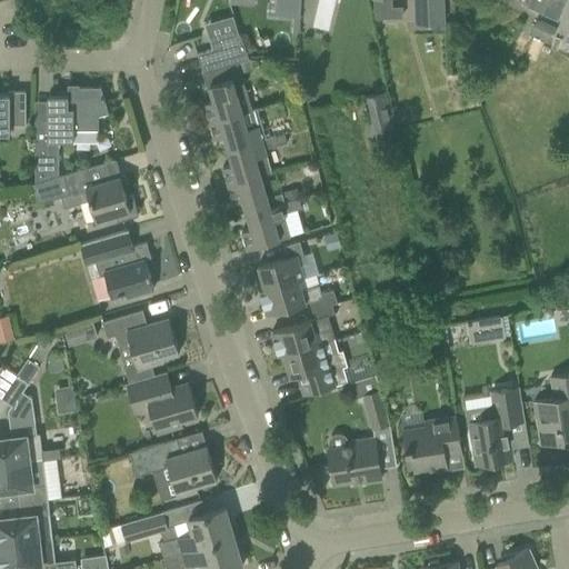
[(301,0),(276,0),(275,17),(300,19),(301,0)]
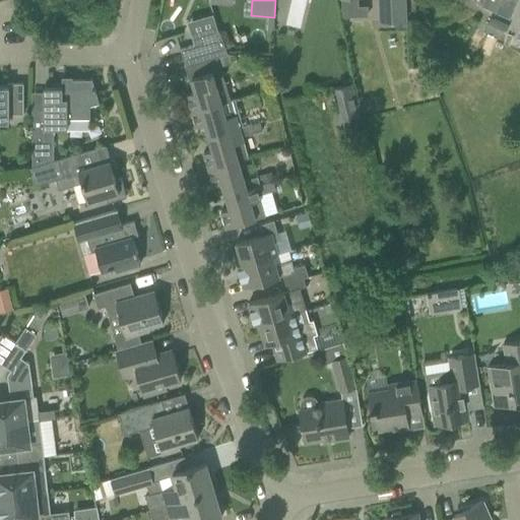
[(379,0),(380,22),(405,21),(404,0),(379,0)]
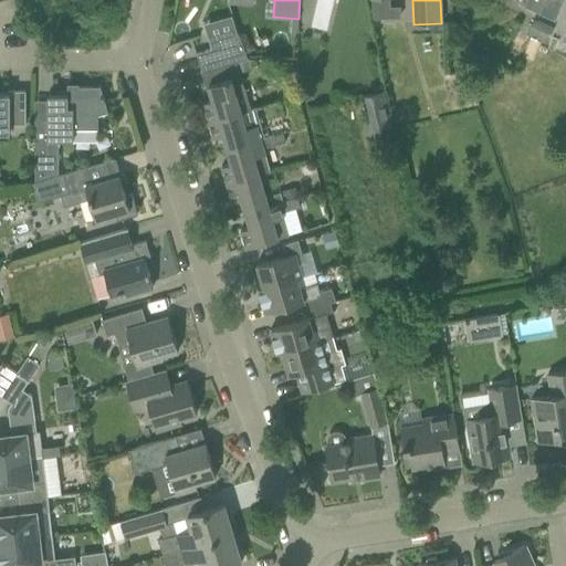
[(541,16),(554,21),(563,0),(525,0),(523,7),(542,14),(541,16)]
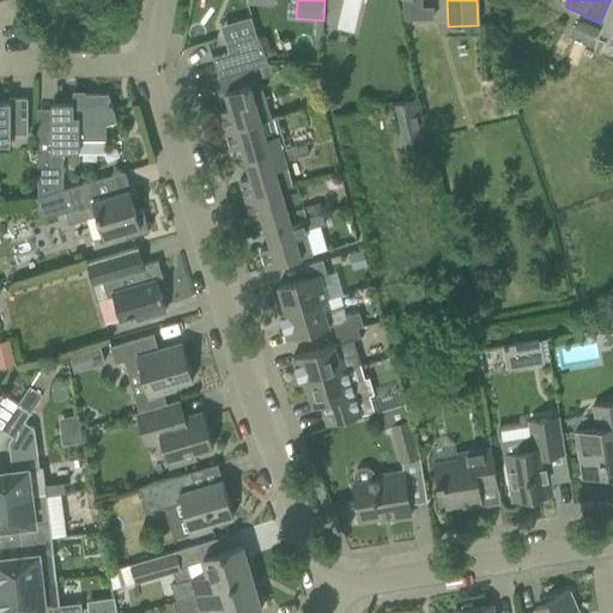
[(578,20),(571,36),(593,46),(600,30),(578,20)]
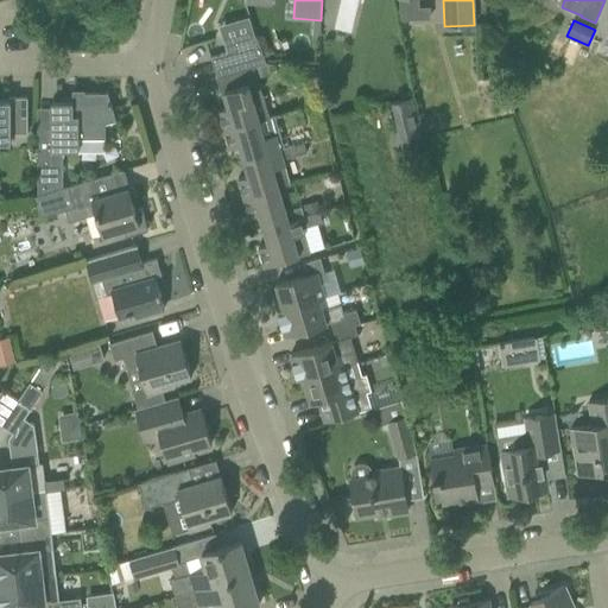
[(254,67),(266,63),(255,35),(234,42),(236,50),(233,50),(210,57),(216,77),(254,67)]
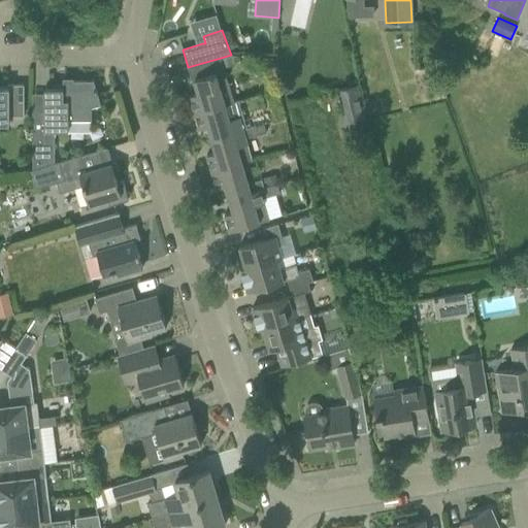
[(231,55),(221,58),(224,68),(232,65),(231,64),(239,62),(237,55),(231,55)]
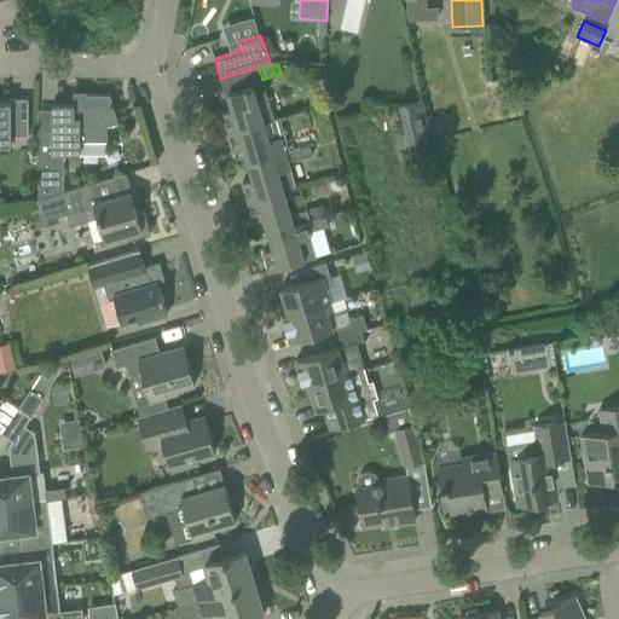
[(259,68),(220,79),(225,96),(227,94),(232,109),(221,113),(227,132),(264,121),(273,119),(262,80),(259,68)]
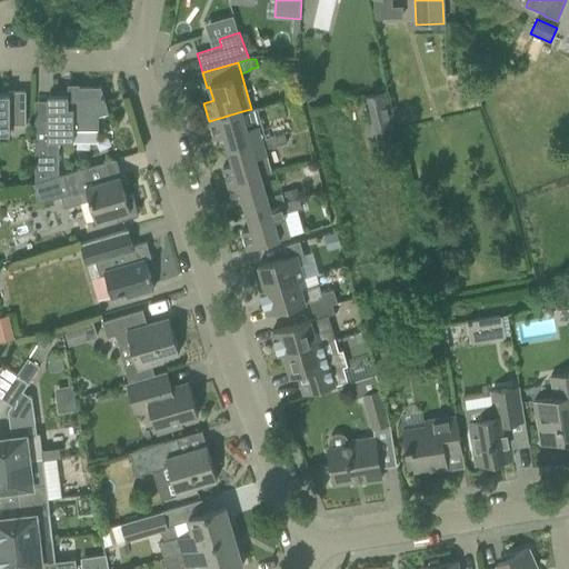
[(279,62),(279,72),(296,72),(296,62),(279,62)]
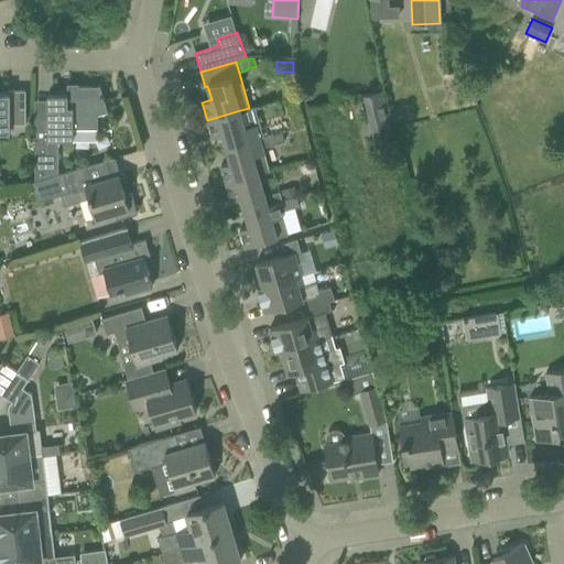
[(46,95),(46,119),(34,119),(35,182),(58,174),(58,139),(97,139),(97,115),(107,112),(99,86),(77,86),(77,95),(46,95)]
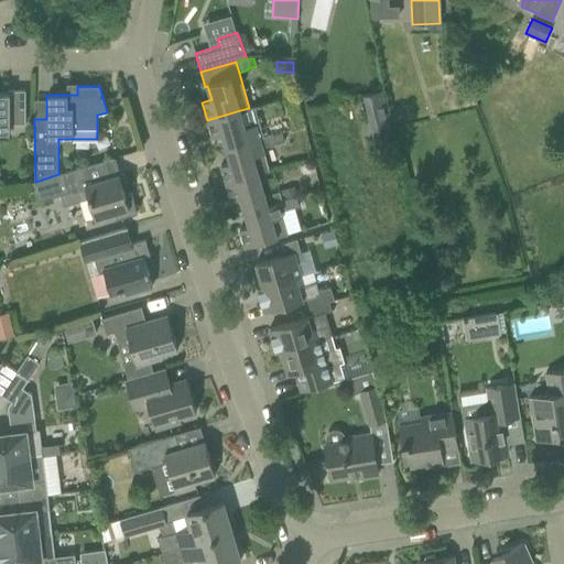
[(10,125),(25,125),(25,112),(25,90),(8,90),(8,94),(0,95),(0,132),(10,132),(10,125)]
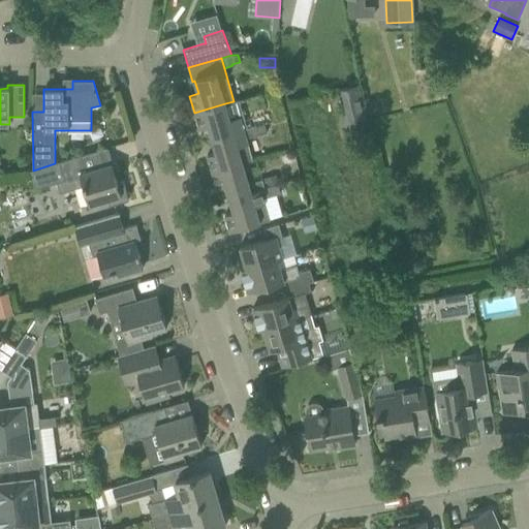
[(340,89),(350,126),(367,122),(366,115),(362,102),(358,85),(340,89)]
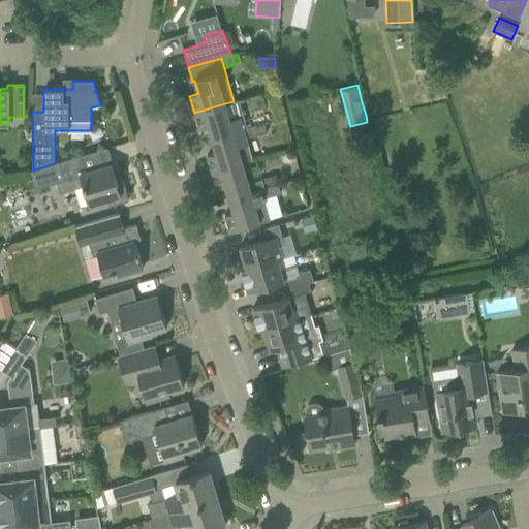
[(277,89),(265,92),(268,105),(281,102),(277,89)]
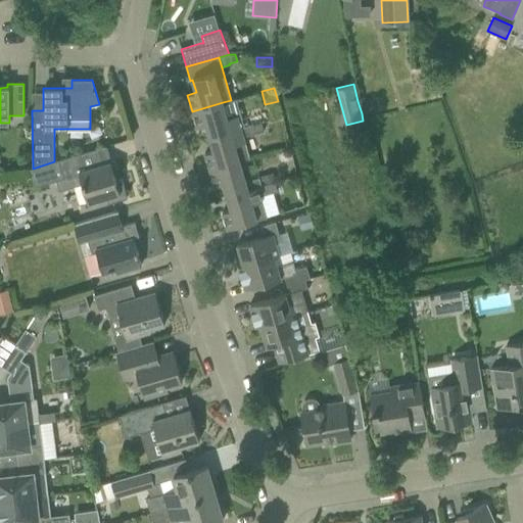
[(223,102),(192,111),(197,128),(205,125),(209,138),(245,128),(242,119),(236,98),(231,100),(223,102)]
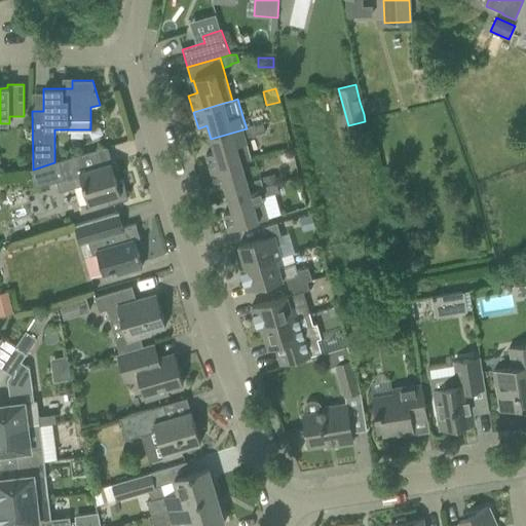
[(255,126),(247,128),(211,139),(214,152),(205,154),(211,171),(241,162),(251,159),(245,139),(249,138),(257,135),(255,126)]
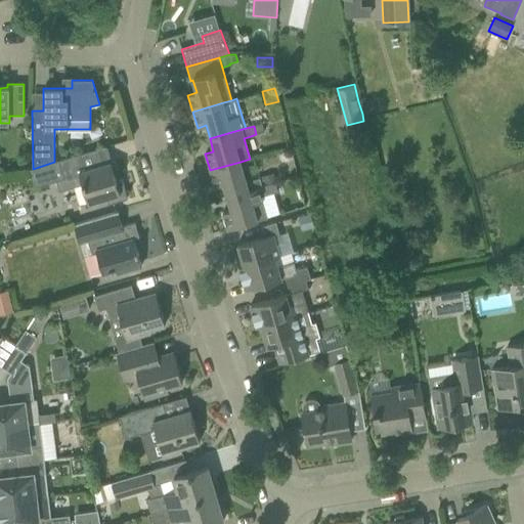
[(33,169),(30,170),(35,188),(55,182),(58,191),(77,186),(83,184),(88,204),(107,199),(108,204),(127,199),(122,180),(116,181),(111,163),(87,169),(82,154),(62,160),(58,161),(54,163),(54,162),(33,169)]
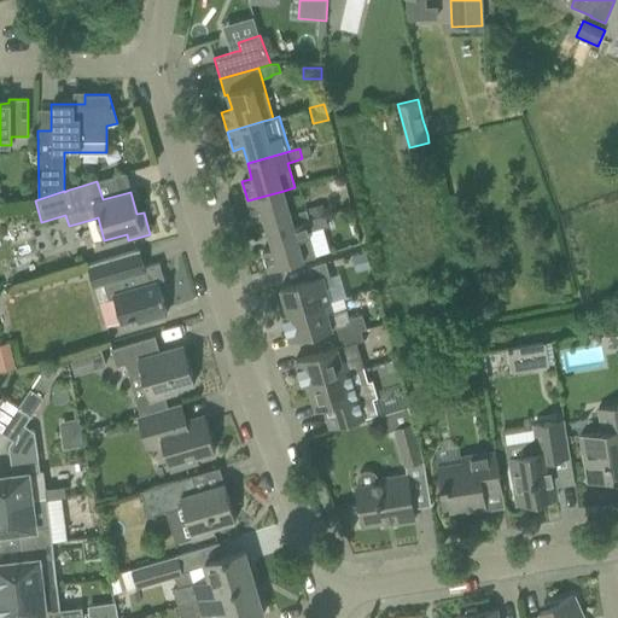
[(263,217),(268,233),(309,220),(307,210),(290,215),(284,191),(248,200),(254,220),(263,217)]
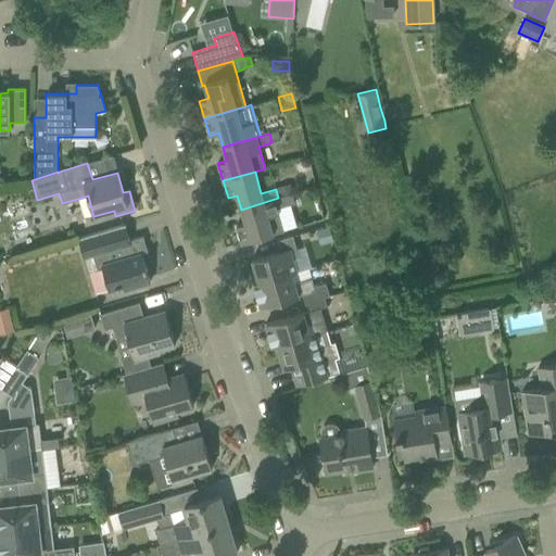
[(289,185),(276,189),(278,198),(286,196),(292,194),(289,185)]
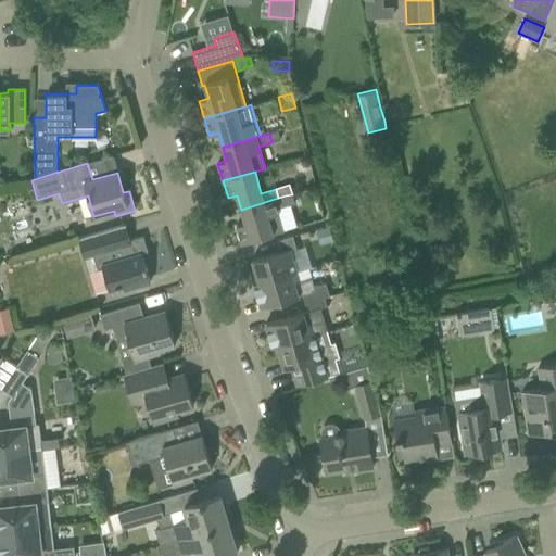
[(244,223),(236,226),(241,243),(262,238),(273,235),(282,231),(276,210),(281,207),(289,205),(294,204),(292,194),(286,196),(278,198),(241,210),(244,223)]
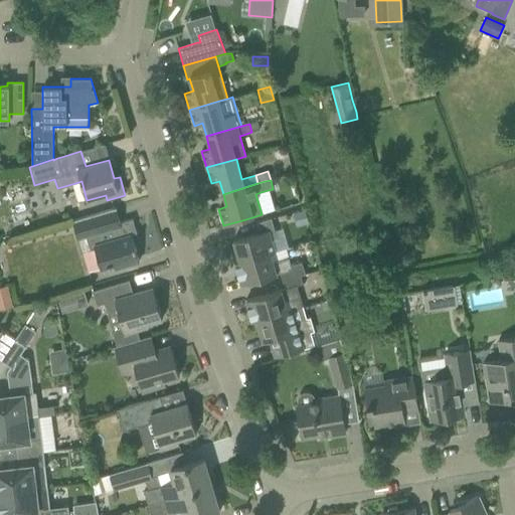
[(116,208),(96,213),(72,220),(77,238),(86,236),(90,249),(95,247),(101,269),(114,265),(115,268),(139,261),(134,244),(136,244),(134,235),(137,234),(132,219),(120,222),(116,208)]
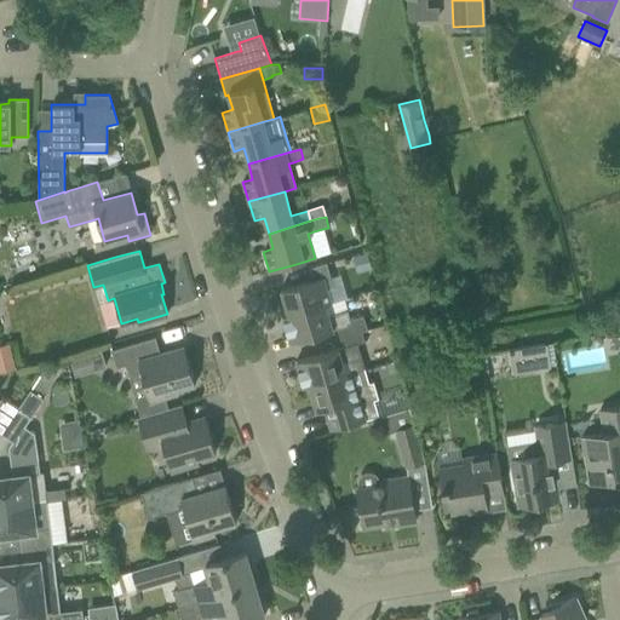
[(366,253),(352,257),(357,274),(371,270),(366,253)]
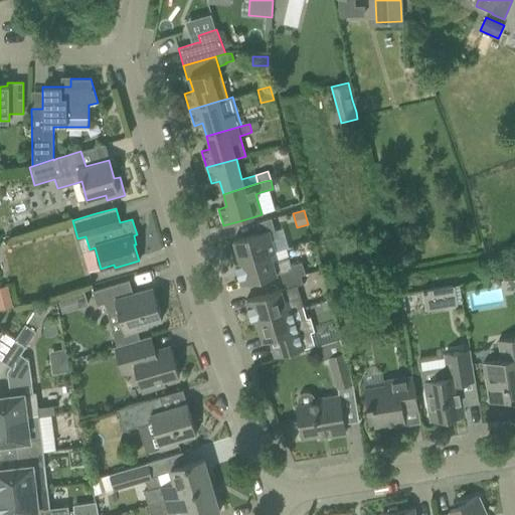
[(232,240),(239,262),(275,251),(272,239),(277,238),(271,218),(256,222),(260,232),(232,240)]
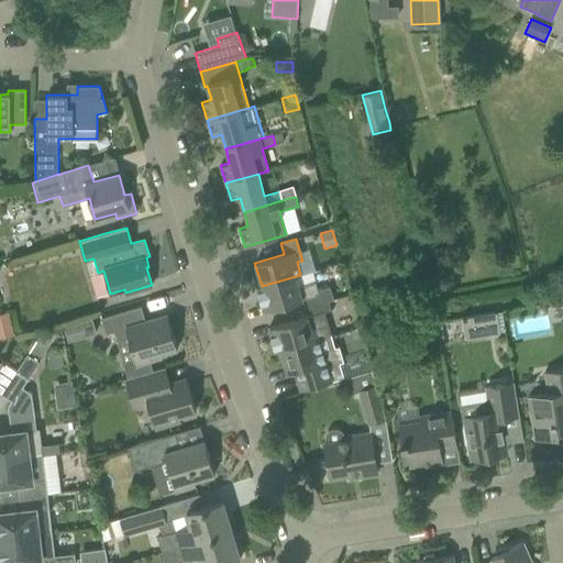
[(262,286),(256,288),(263,311),(285,305),(307,298),(309,307),(329,301),(332,300),(329,287),(324,289),(318,290),(316,282),(312,272),(300,275),(262,286)]
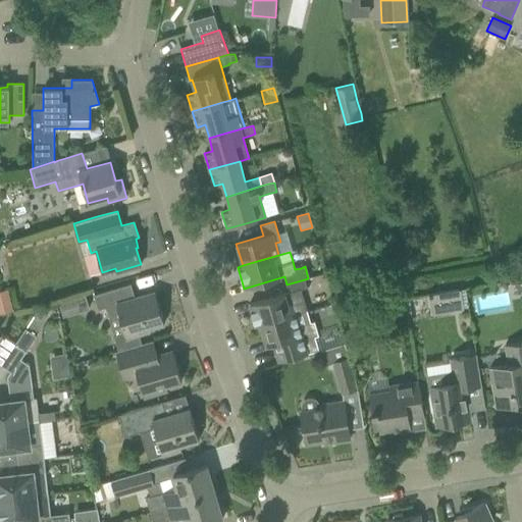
[(268,299),(249,304),(255,326),(307,311),(304,301),(301,289),(307,288),(305,279),(286,284),(290,293),(268,299)]
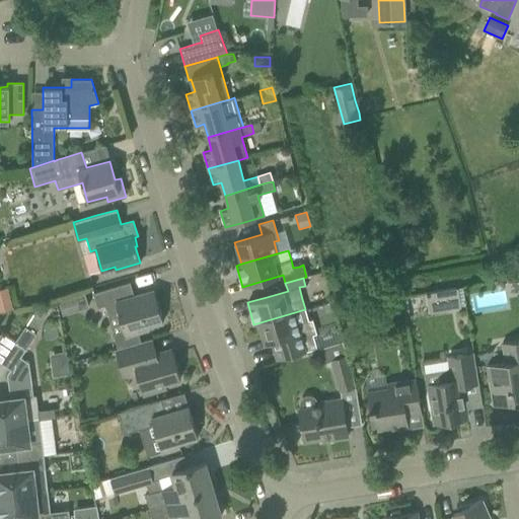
[(518,278),(510,280),(511,286),(516,290),(518,289),(518,278)]
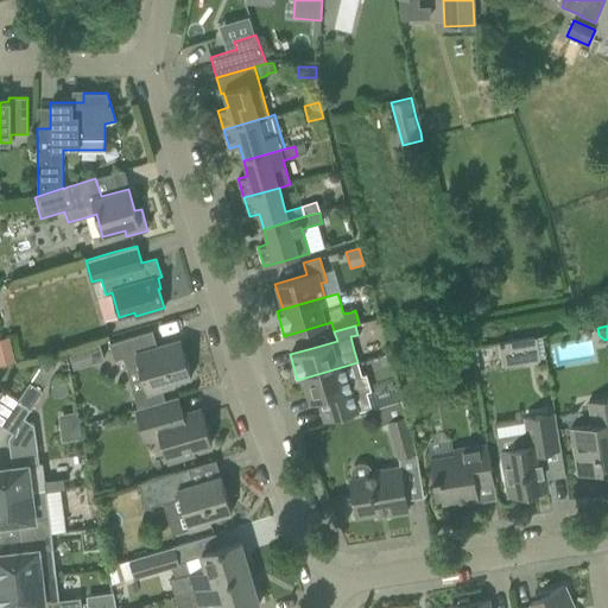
[(130,337),(109,343),(114,361),(122,359),(127,371),(139,367),(145,387),(132,391),(138,409),(165,400),(162,390),(173,386),(172,382),(191,377),(182,348),(179,340),(162,346),(157,347),(152,331),(130,337)]
